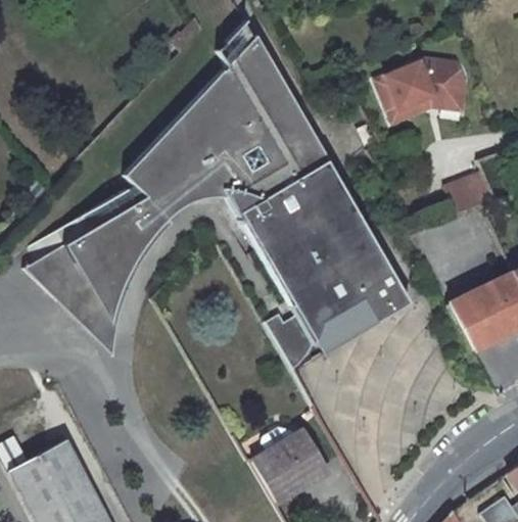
[(413,301),(247,20),(218,53),(226,66),(125,173),(146,194),(63,243),(118,335),(121,318),(127,298),(130,295),(133,285),(144,266),(159,243),(170,233),(181,222),(196,209),(206,202),(219,195),(237,187),(239,186),(309,304),(320,323),(328,319),(364,298),(378,323),(413,301)]
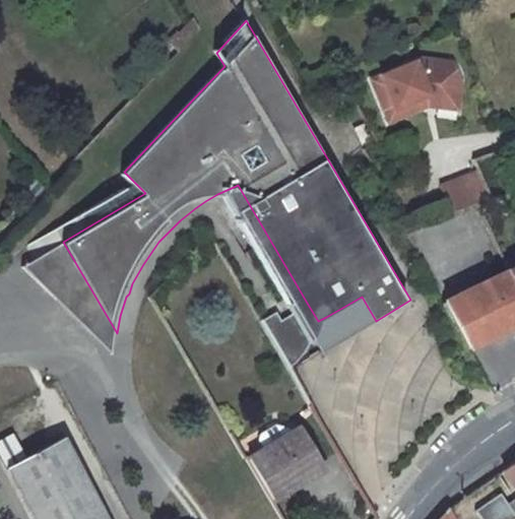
[(428,59),(378,79),(395,121),(435,106),(436,95),(463,100),(465,83),(457,63),(428,59)]
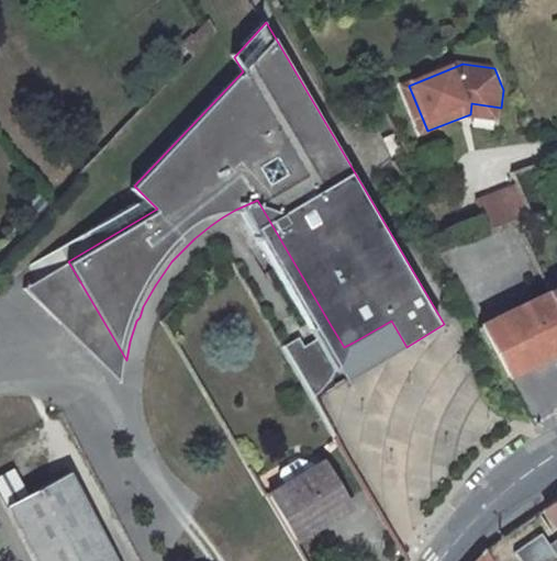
[(501,108),(471,103),(470,114),(499,118),(501,108)]
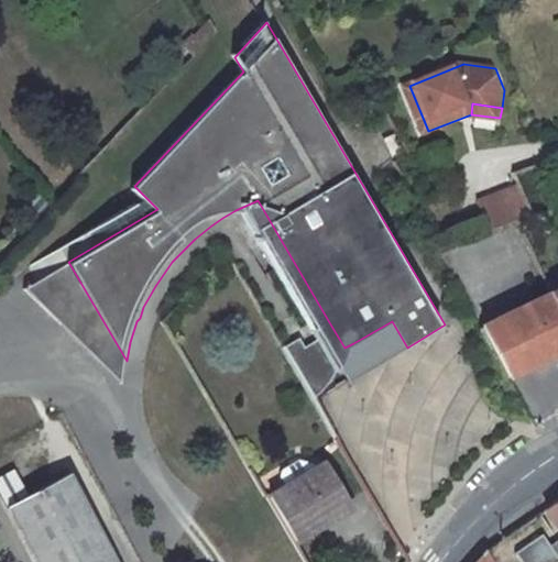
[(414,149),(403,130),(391,136),(402,156),(414,149)]
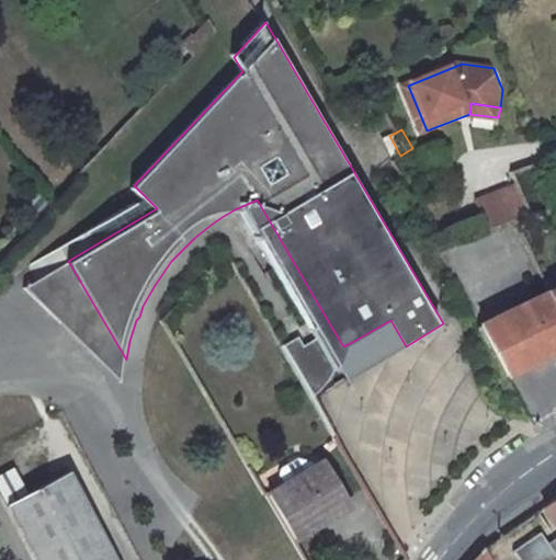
[(521,186),(483,198),(492,227),(534,213),(521,186)]
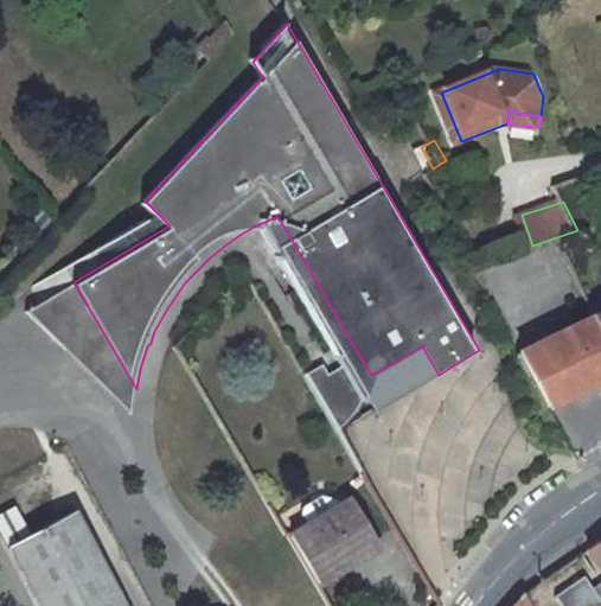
[(136,389),(74,282),(50,297),(31,308),(81,361),(133,412),(133,406),(136,389)]
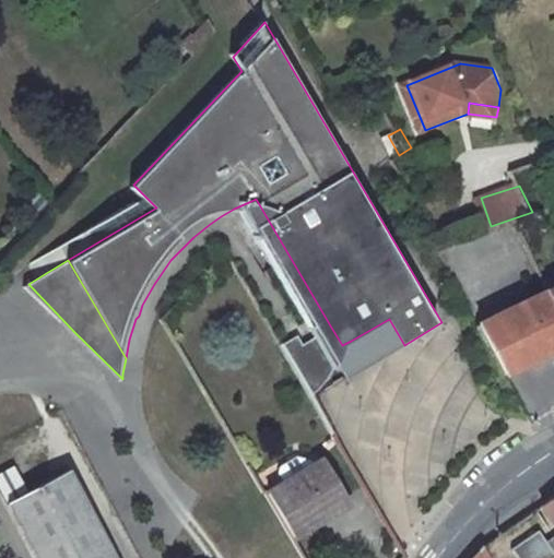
[(484,321),(490,330),(511,371),(553,352),(553,291),(552,288),(484,321)]
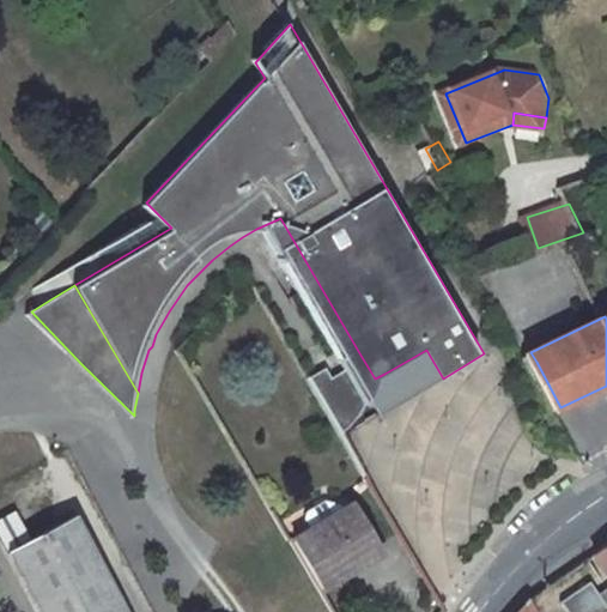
[(317,386),(347,436),(348,435),(356,429),(366,417),(374,404),(381,389),(384,374),(375,379),(362,357),(333,376),(317,386)]
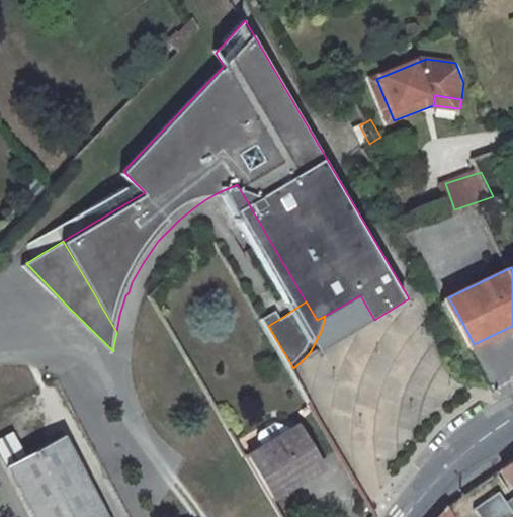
[(281,318),(276,310),(263,318),(268,326),(281,318)]
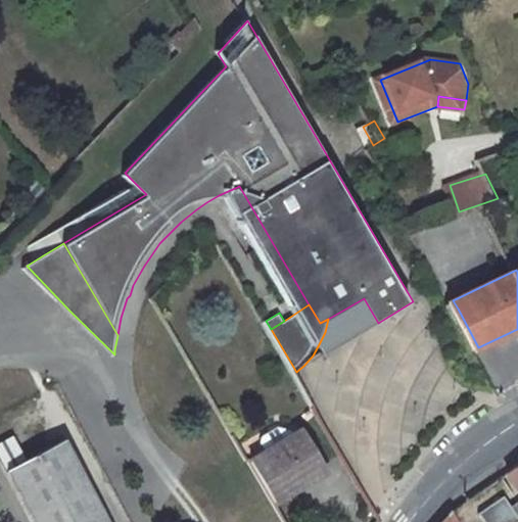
[(326,464),(305,428),(297,433),(295,428),(281,424),(265,434),(263,440),(268,451),(252,459),(277,502),(297,488),(294,484),(326,464)]
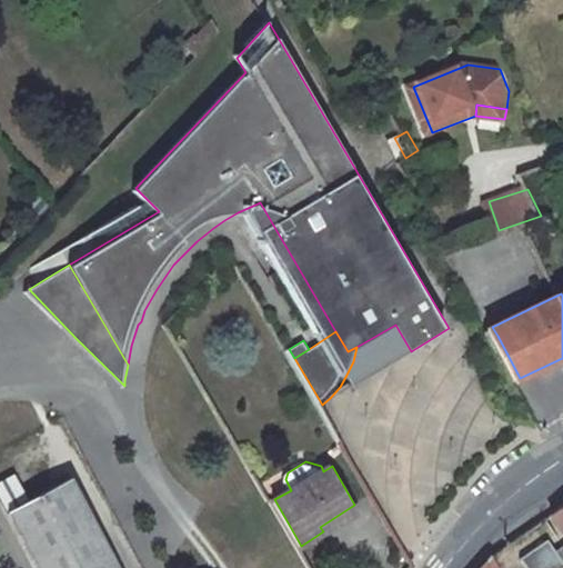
[(11,510),(41,567),(122,567),(74,477),(11,510)]
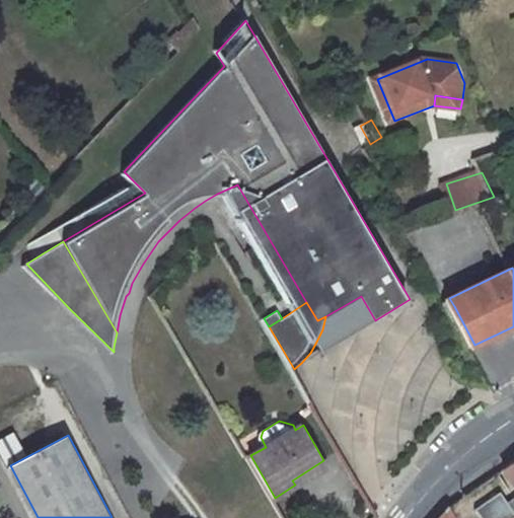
[(314,444),(328,467),(342,459),(327,436),(314,444)]
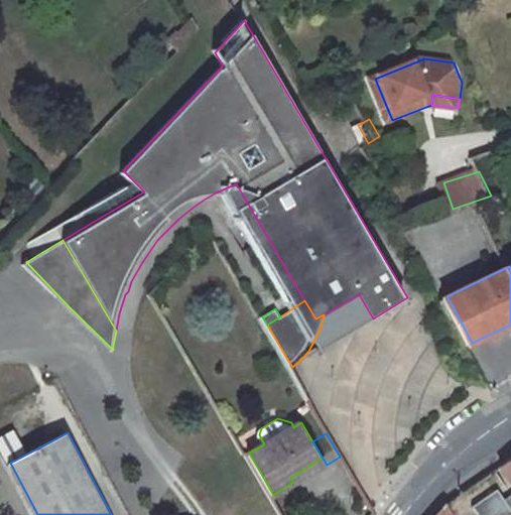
[(455,514),(448,503),(437,514),(455,514)]
